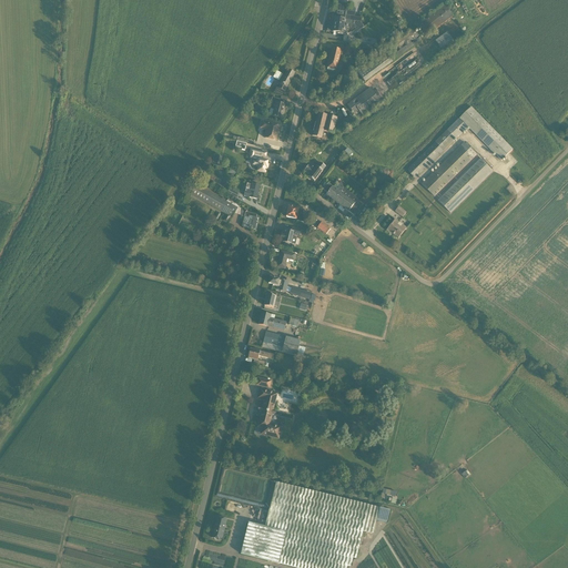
[(347,7),(335,6),(332,33),(337,34),(336,39),(343,40),(343,36),(348,34),(353,33),(354,36),(363,28),(359,22),(361,19),(345,16),(347,7)]
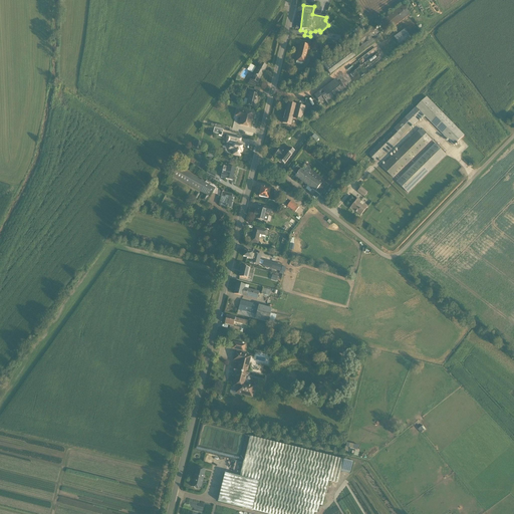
[(376,24),(384,35),(411,15),(403,5),(376,24)]
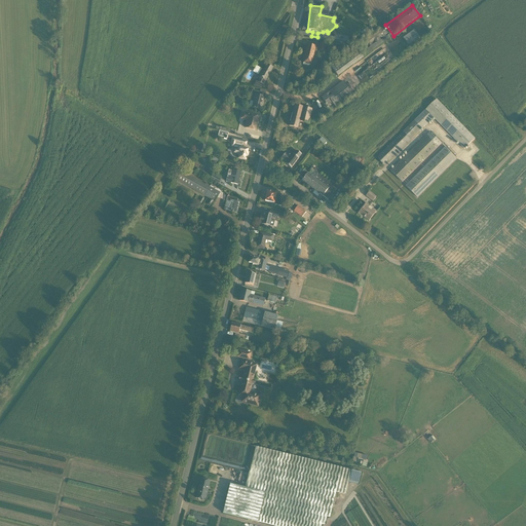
[(360,45),(368,55),(389,38),(381,28),(360,45)]
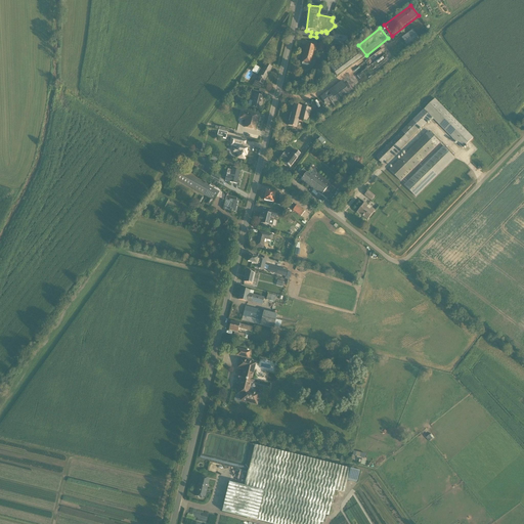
[(418,38),(412,31),(401,39),(406,46),(418,38)]
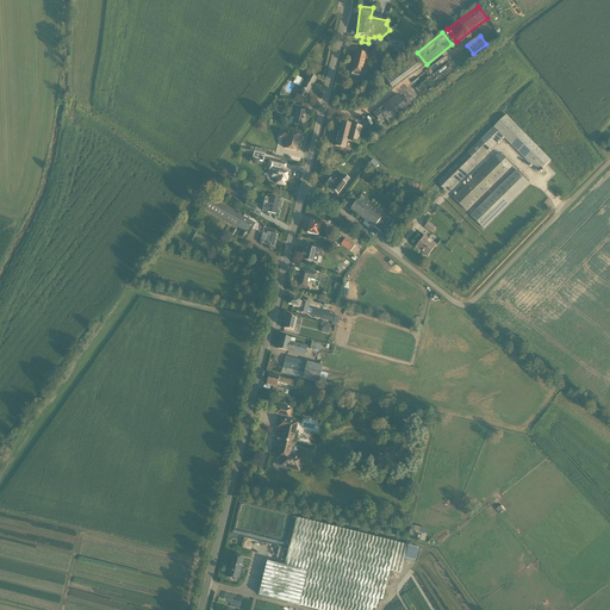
[(383,51),(371,49),(368,60),(377,62),(378,55),(381,56),(383,51)]
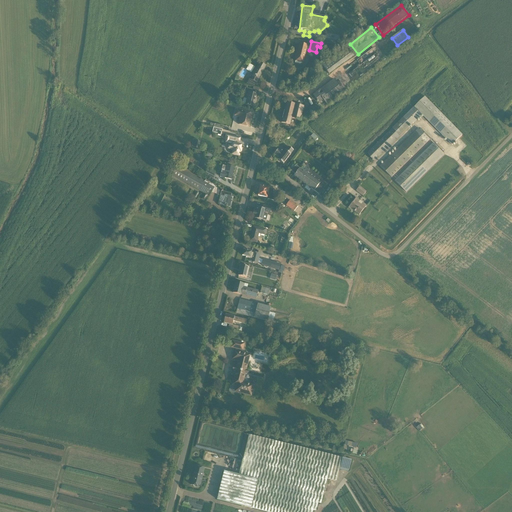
[(302,66),(307,46),(299,44),(297,54),(296,54),(294,62),(295,62),(295,64),(302,66)]
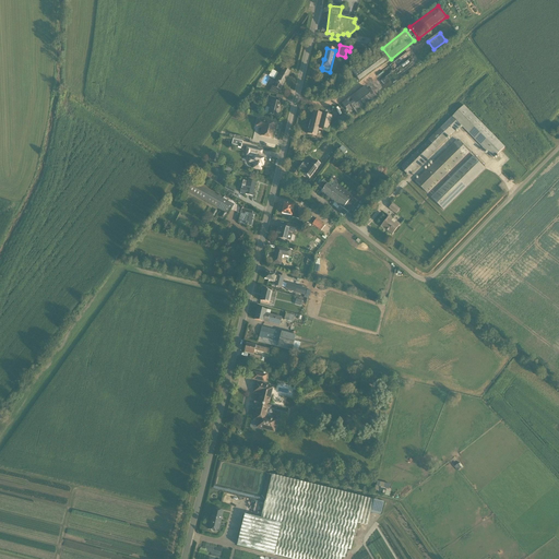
[(378,51),(351,71),(358,82),(385,62),(378,51)]
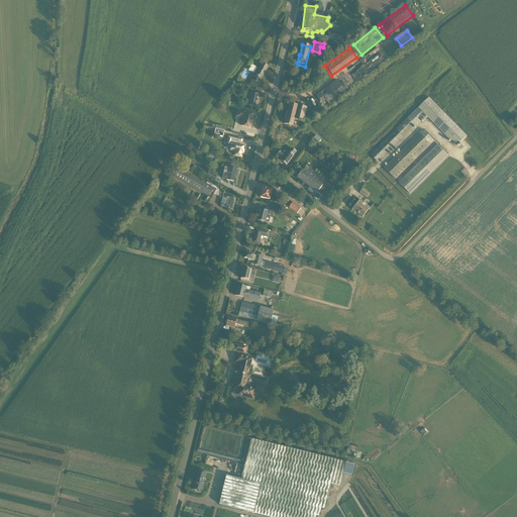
[(381,55),(360,69),(364,73),(384,59),(381,55)]
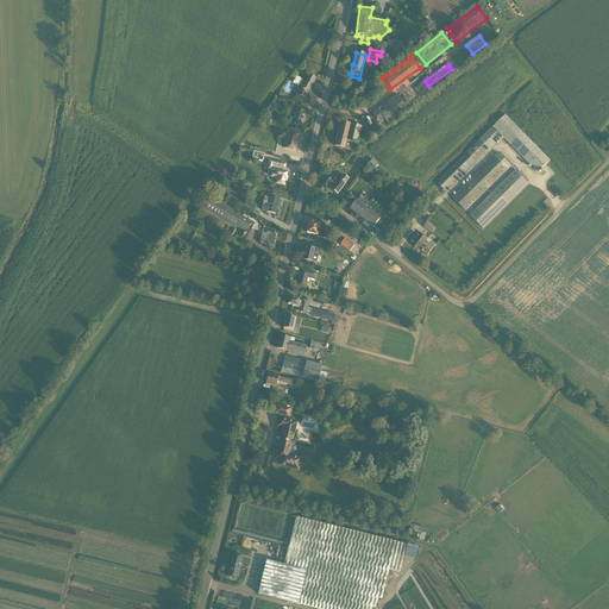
[(303,100),(306,100),(316,79),(308,75),(305,81),(296,77),(293,85),(301,88),(297,95),(296,95),(293,100),(302,104),(303,100)]
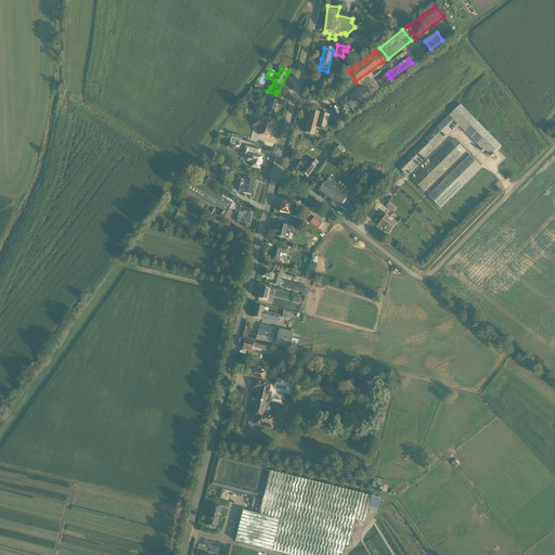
[(371,102),(360,88),(339,103),(346,112),(350,108),(355,114),(371,102)]
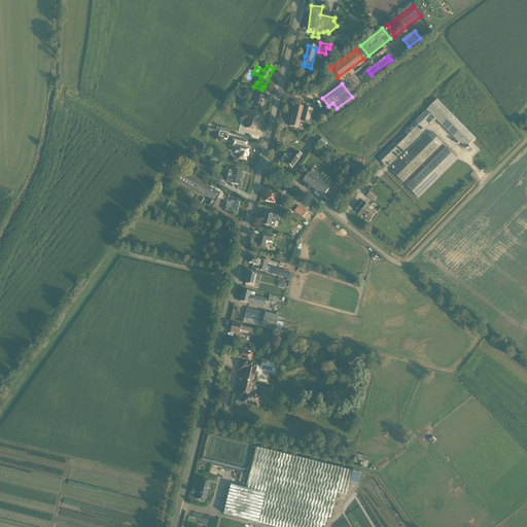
[(250,102),(249,108),(261,111),(266,96),(267,92),(260,91),(259,93),(252,91),(252,90),(248,89),(247,94),(255,96),(253,103),(250,102)]
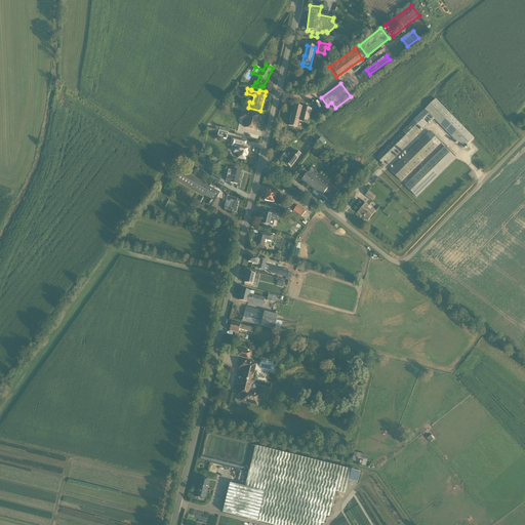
[(437,99),(378,157),(387,165),(435,118),(465,148),(474,138),(437,99)]
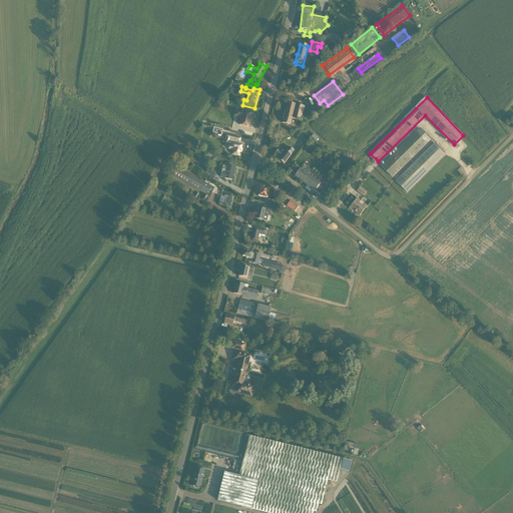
[(292,119),(301,121),(305,107),(287,103),(282,123),(291,125),(292,119)]
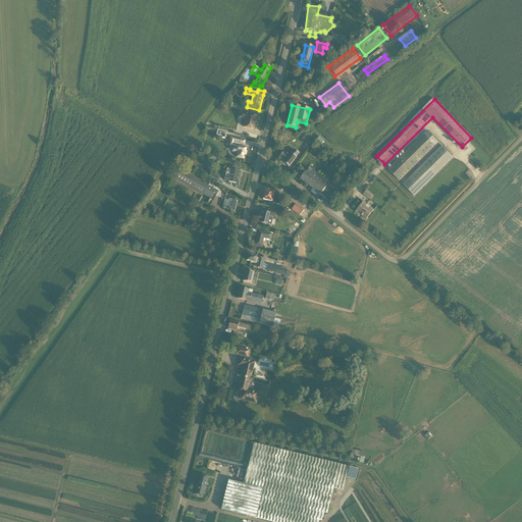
[(308,121),(306,123),(308,126),(329,111),(325,106),(323,108),(321,106),(314,112),(315,114),(307,120),(308,121)]
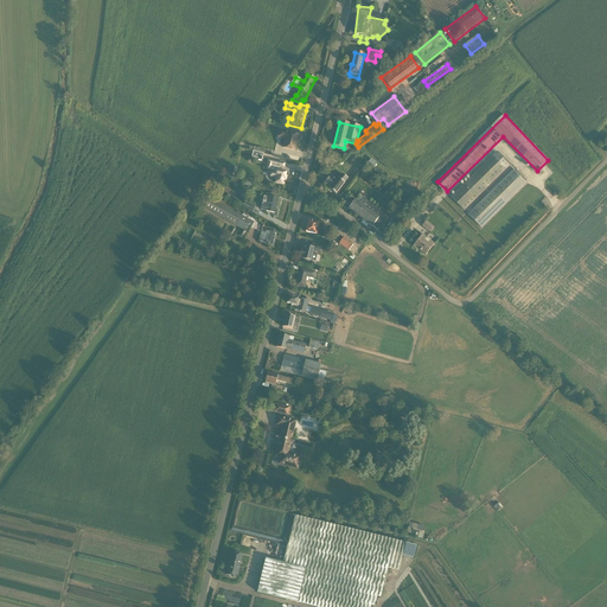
[(281,148),(296,152),(300,136),(287,133),(287,132),(279,131),(276,139),(283,140),(281,148)]
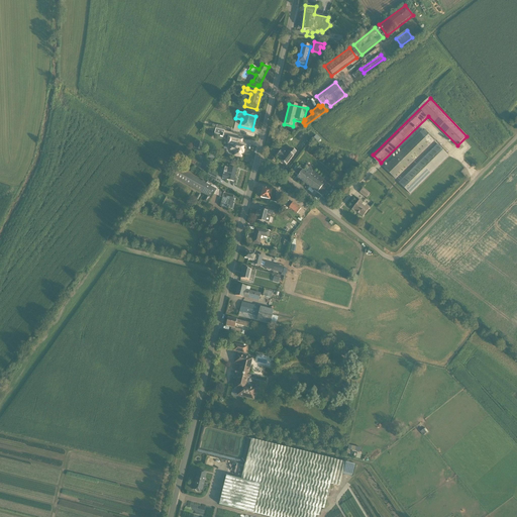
[(423,130),(386,168),(396,178),(434,140),(423,130)]
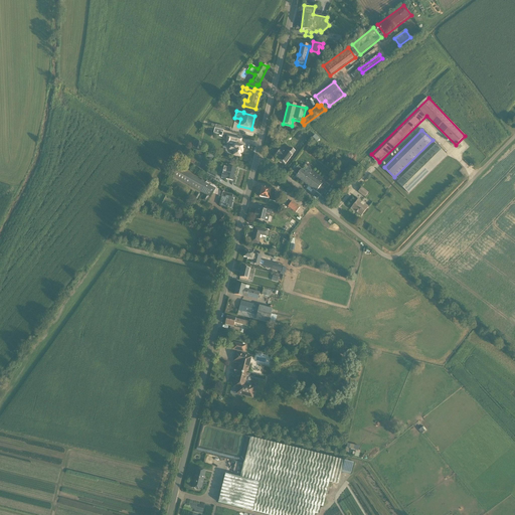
[(291,140),(295,146),(308,137),(304,131),(291,140)]
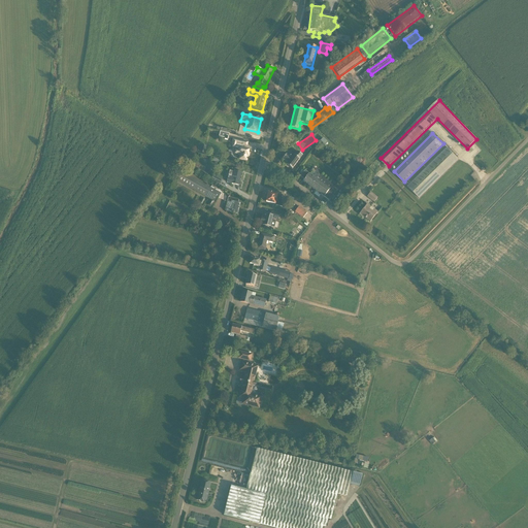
[(249,143),(232,139),(231,143),(232,143),(231,147),(235,149),(233,155),(239,156),(238,160),(245,162),(249,151),(243,150),(244,146),(248,146),(249,143)]
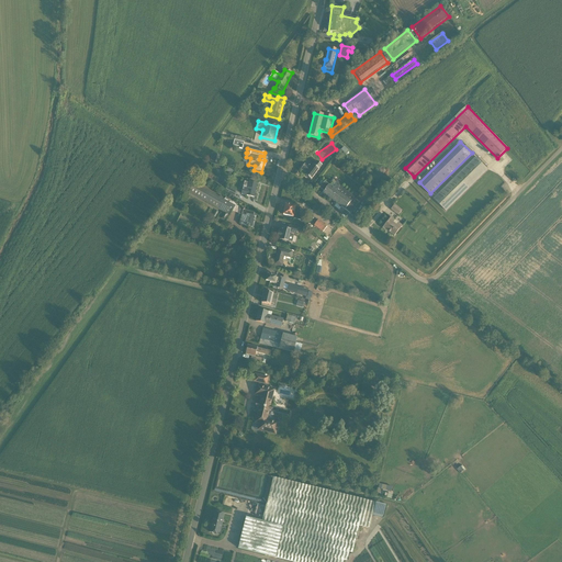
[(476,157),(435,198),(447,210),(489,169),(476,157)]
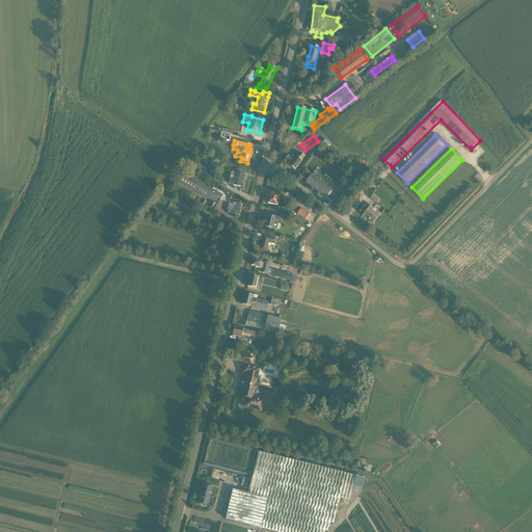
[(294,170),(301,161),(295,157),(294,159),(289,155),(284,161),(289,165),(288,167),(294,170)]
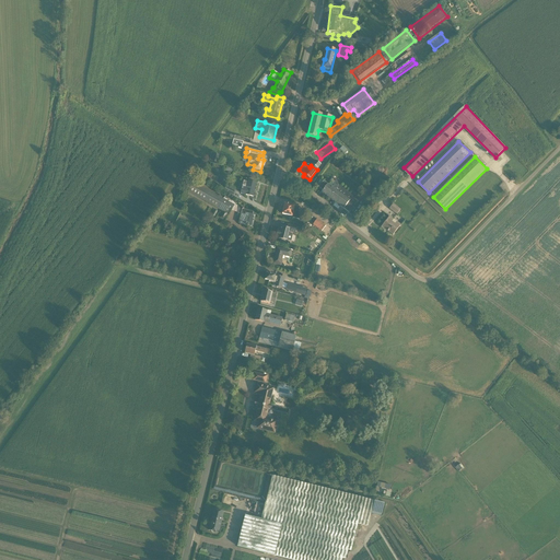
[(243,208),(236,206),(236,203),(224,197),(223,199),(191,182),(186,190),(182,188),(175,201),(182,206),(188,194),(223,212),(220,219),(224,221),(228,216),(229,216),(231,212),(241,214),(238,224),(252,228),(254,217),(253,216),(254,212),(242,210),(243,208)]
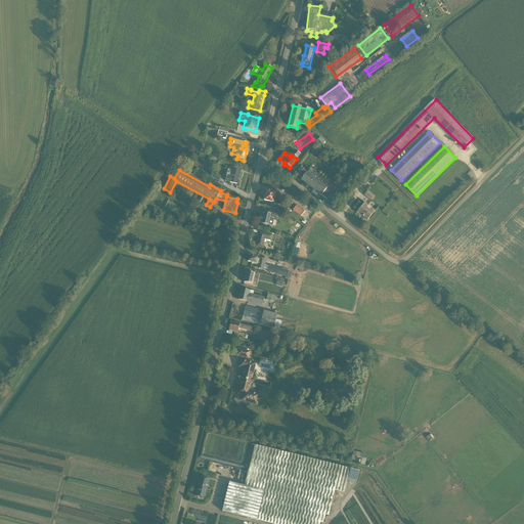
[(225,182),(236,184),(239,172),(231,170),(231,171),(228,170),(225,182)]
